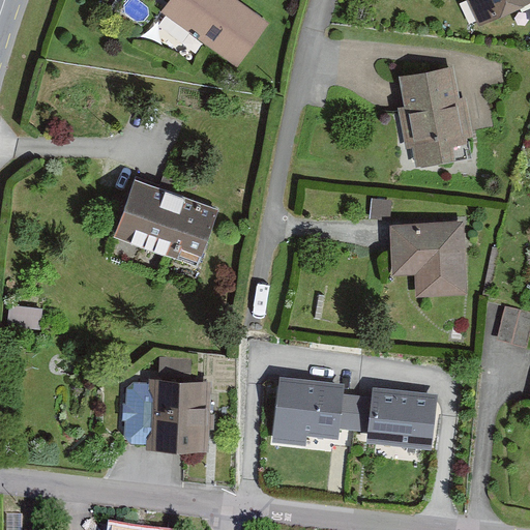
[(268,22),(238,0),(169,0),(162,10),(236,65),(268,22)]
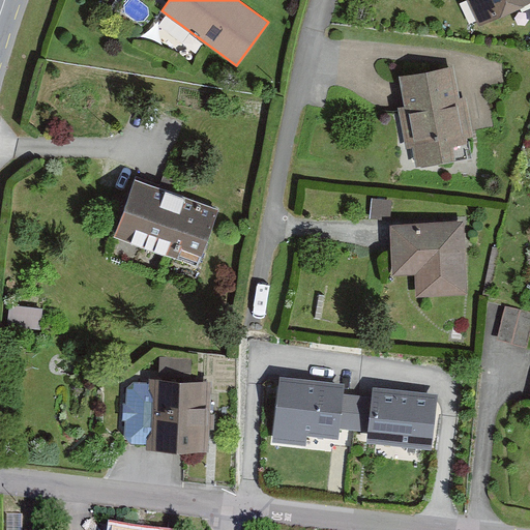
[(529,0),(464,0),(475,26),(529,3),(529,0)]
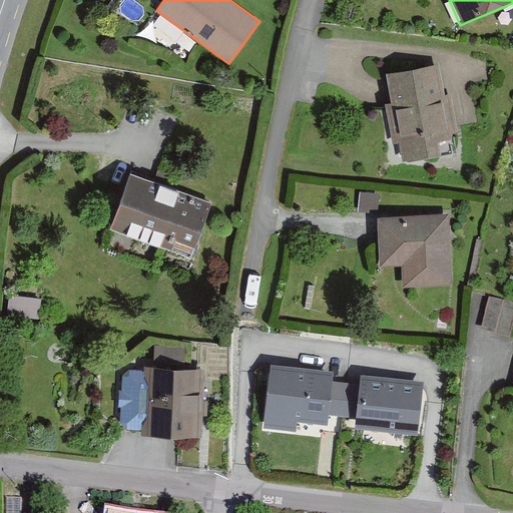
[(455,151),(440,62),(387,71),(402,160),(455,151)]
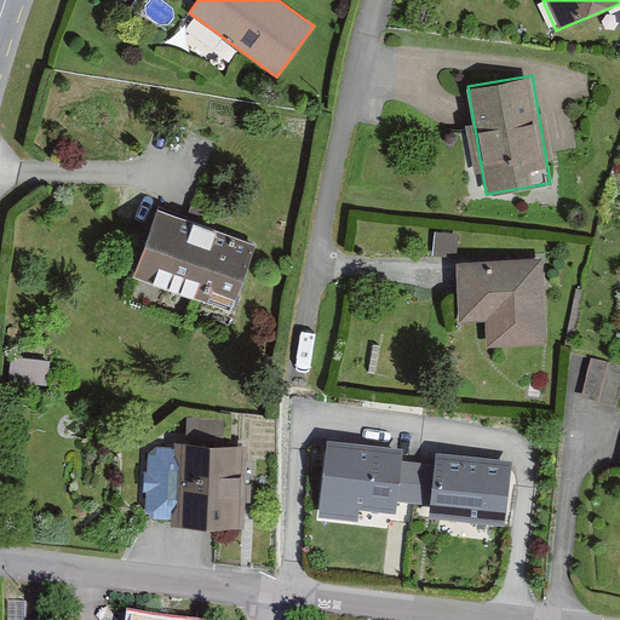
[(257,241),(158,205),(132,273),(230,310),(257,241)]
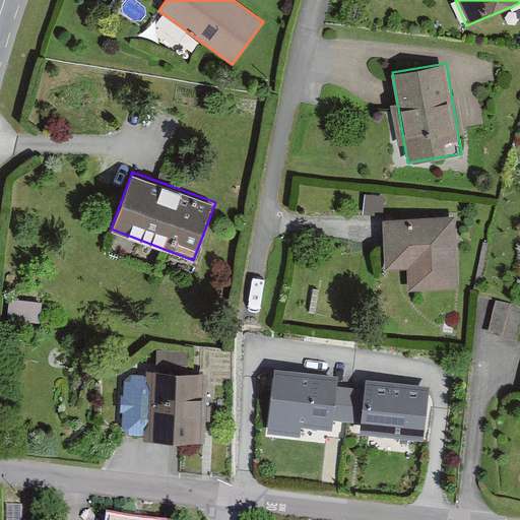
[(456,215),(384,217),(386,274),(406,273),(407,290),(458,289),(456,215)]
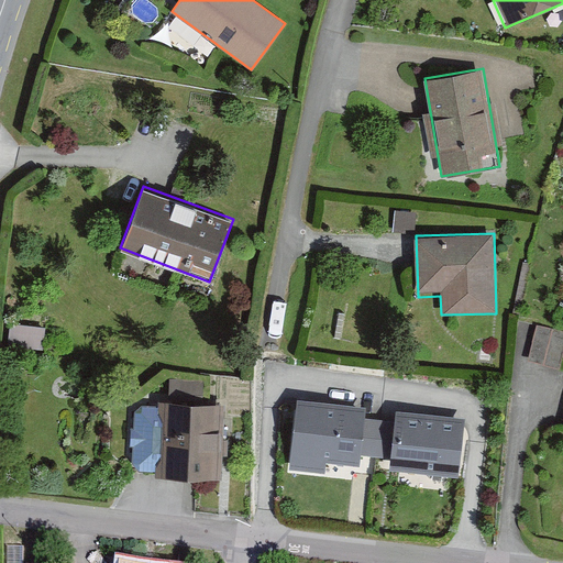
[(529,361),(560,368),(562,355),(562,331),(538,326),(529,361)]
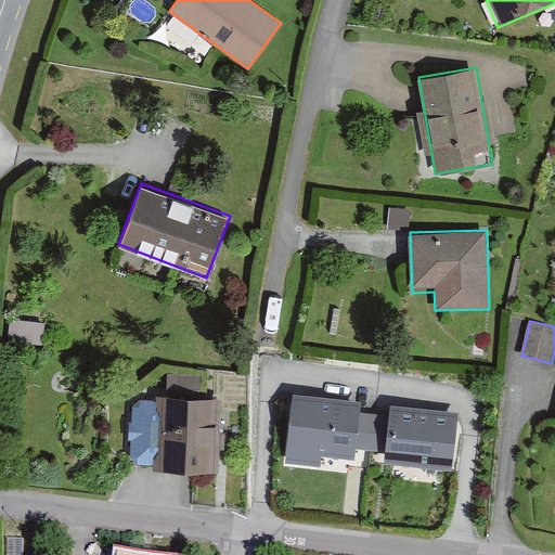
[(221,395),(158,391),(155,463),(217,466),(221,395)]
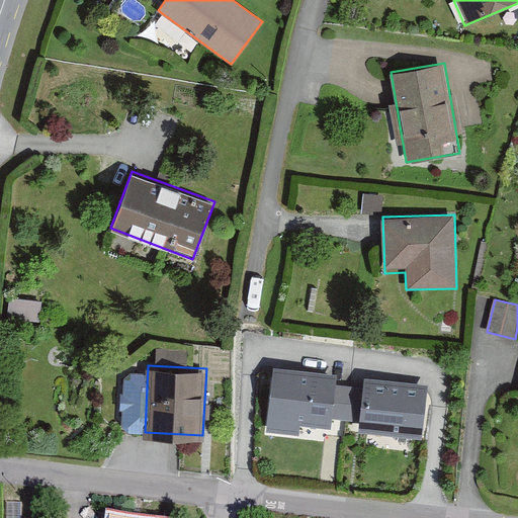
[(337,373),(274,365),(266,430),(299,434),(300,423),(331,427),(332,415),(336,385),(337,373)]
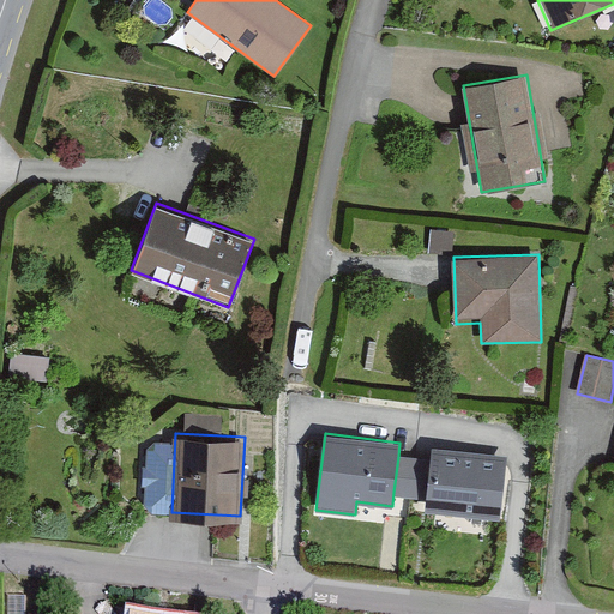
[(507,458),(432,449),(431,461),(426,497),(425,510),(499,519),(507,458)]
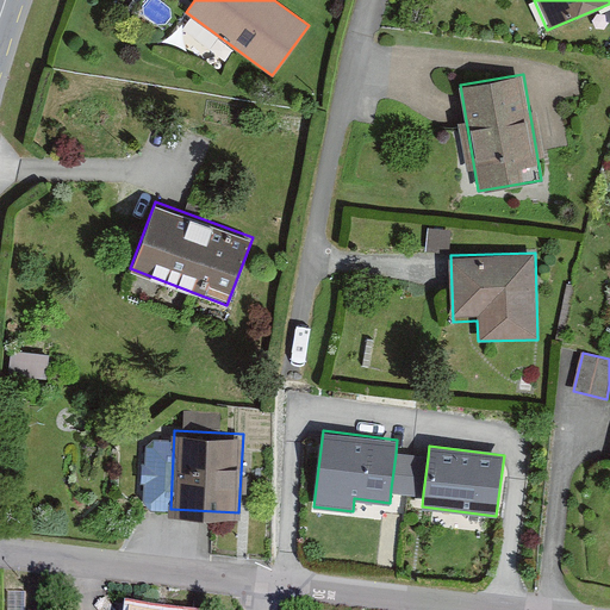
[(412,456),(396,454),(391,489),(409,491),(412,456)]
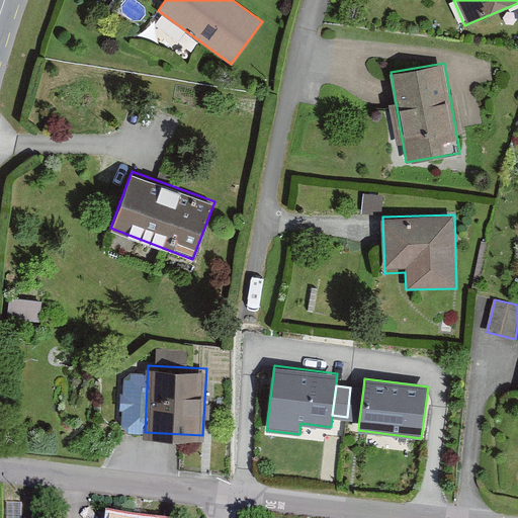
[(363,389),(350,387),(347,417),(359,419),(363,389)]
